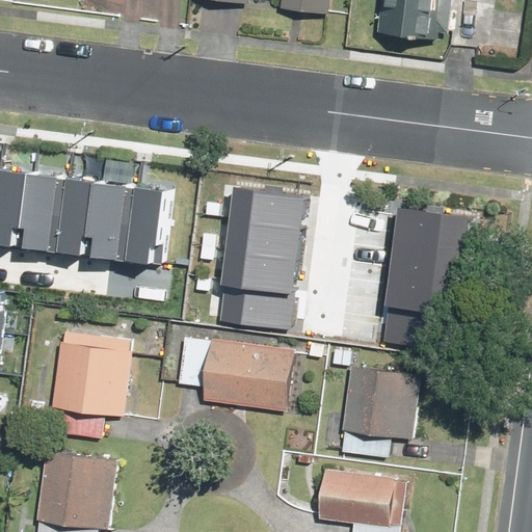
[(197,0),(249,6),(249,0),(283,0),(282,9),(328,16),(329,0),(197,0)]
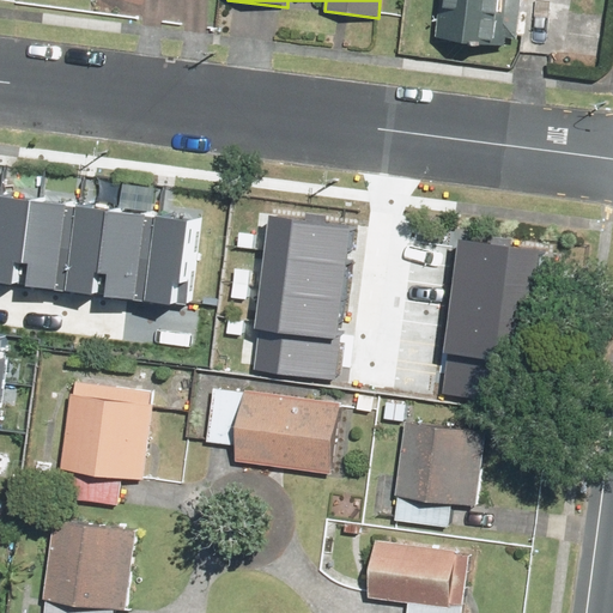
[(519,0),(437,0),(434,37),(514,46),(519,0)]
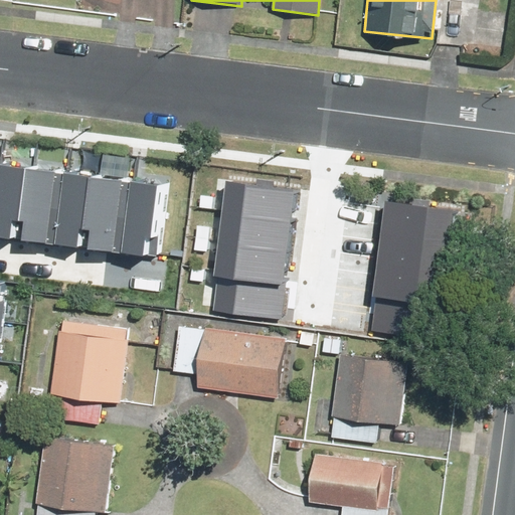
[(0,154),(0,233),(165,261),(178,182),(0,154)]
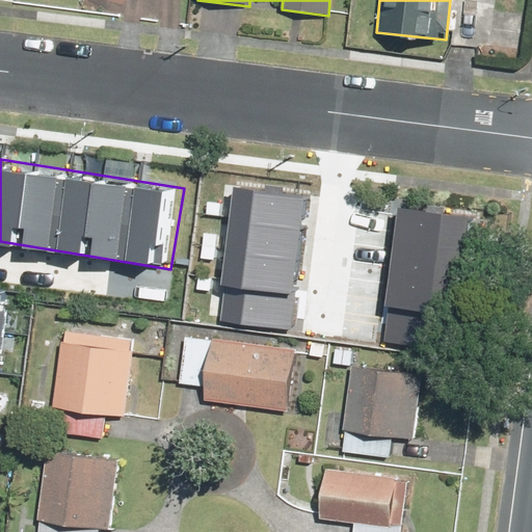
[(245,184),(228,313),(294,322),(312,193),(245,184)]
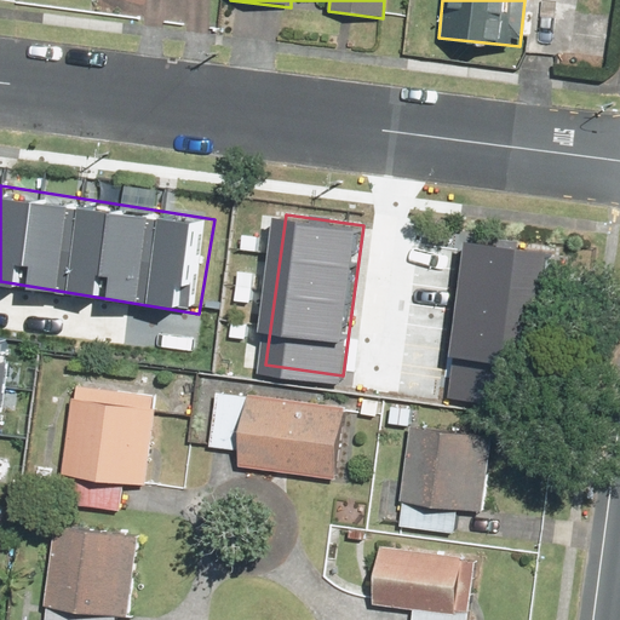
[(471,244),(451,394),(528,405),(549,254),(471,244)]
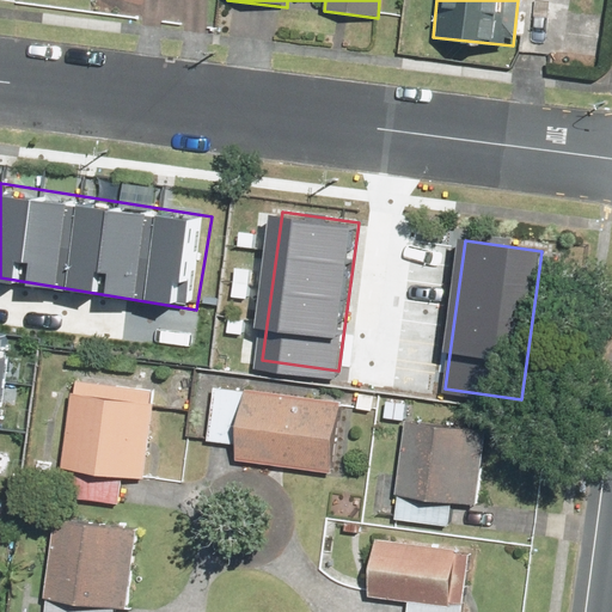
[(0,326),(0,446),(19,330),(0,326)]
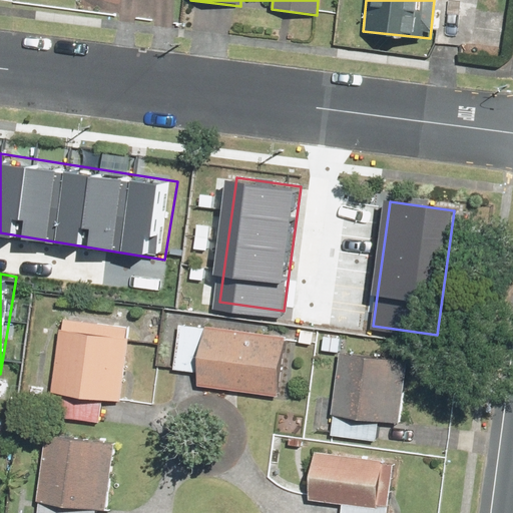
[(51,392),(61,394),(58,418),(98,423),(101,399),(121,401),(131,325),(61,316),(51,392)]
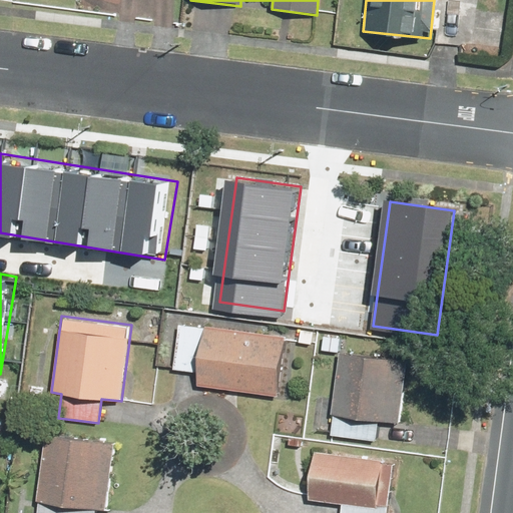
[(196,372),(194,390),(280,399),(286,337),(177,326),(173,369),(196,372)]
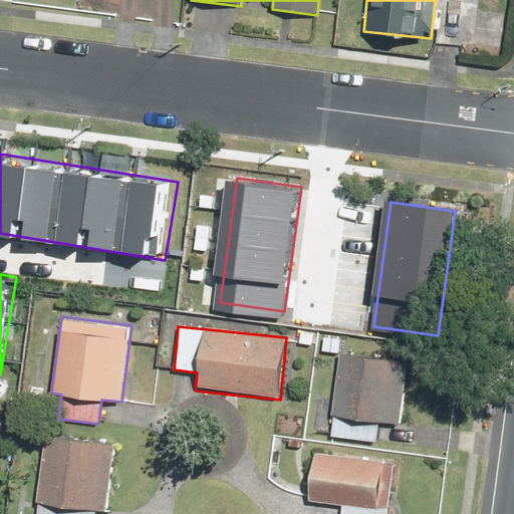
[(388,358),(338,354),(334,399),(332,399),(329,438),(376,442),(377,423),(382,424),(388,358)]
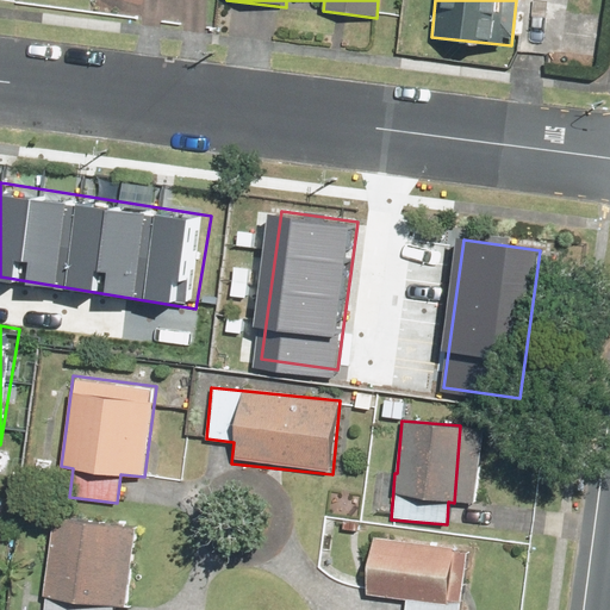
[(42,609),(112,609),(113,597),(129,598),(135,524),(50,517),(42,609)]
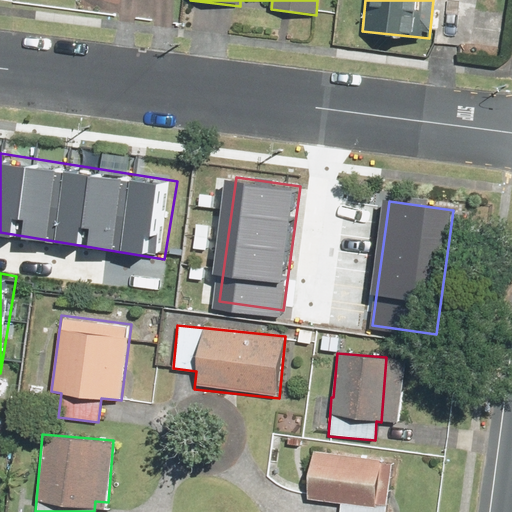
[(387,511),(395,461),(310,449),(303,499),(337,504),(335,511),(387,511)]
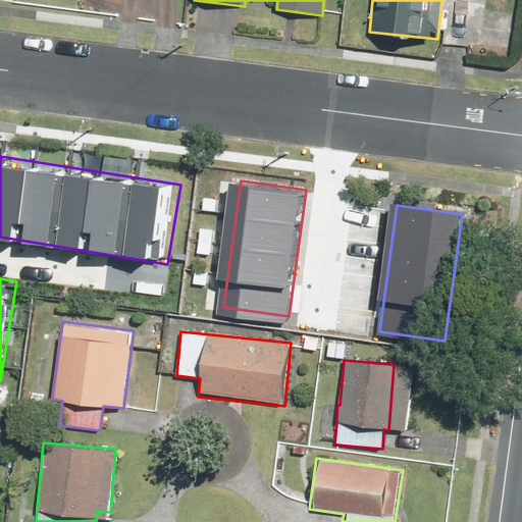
All buildings are outlined.
